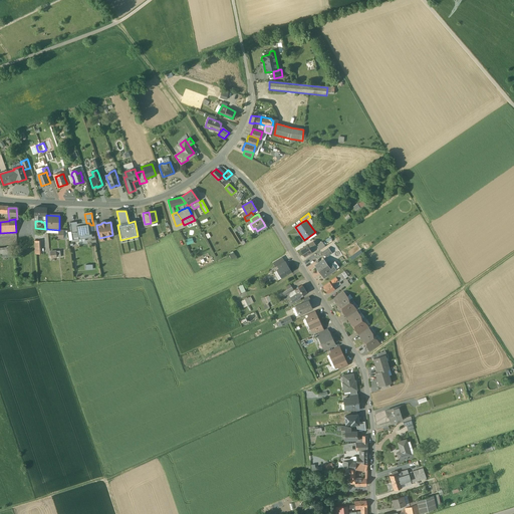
[(75,223),(70,224),(72,241),(78,240),(78,237),(86,236),(87,239),(92,238),(90,225),(89,223),(86,223),(75,225),(75,223)]
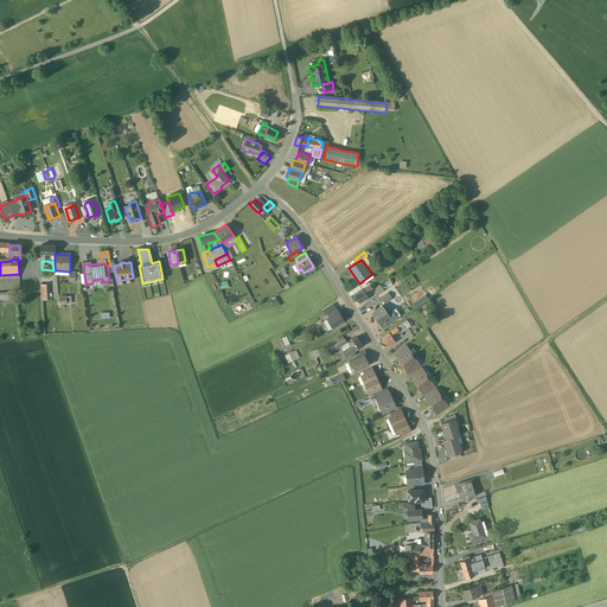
[(379,285),(374,289),(378,295),(384,291),(379,285)]
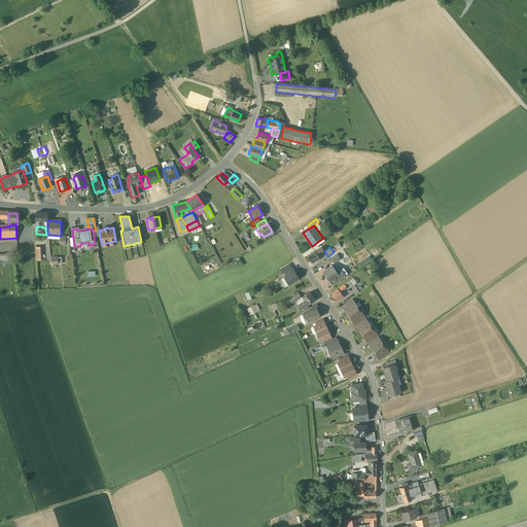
[(317,254),(315,251),(308,255),(312,262),(320,258),(317,254)]
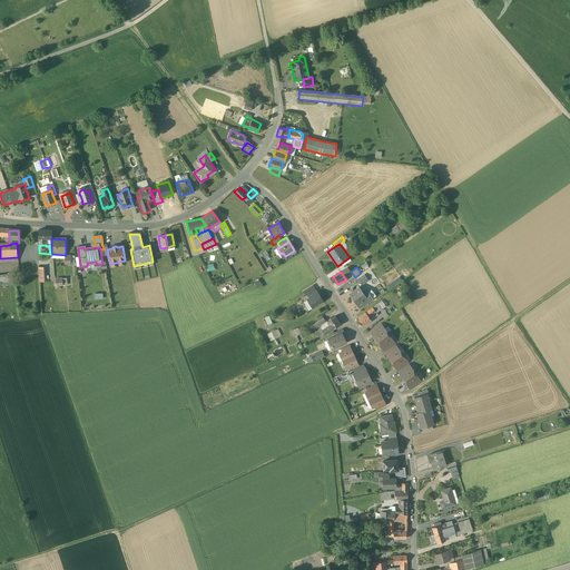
[(0,284),(13,283),(13,275),(0,275),(0,284)]
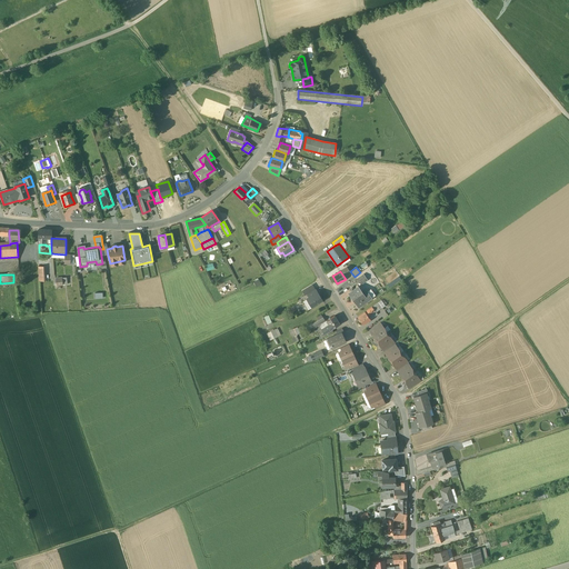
[(367,280),(363,275),(357,279),(361,285),(367,280)]
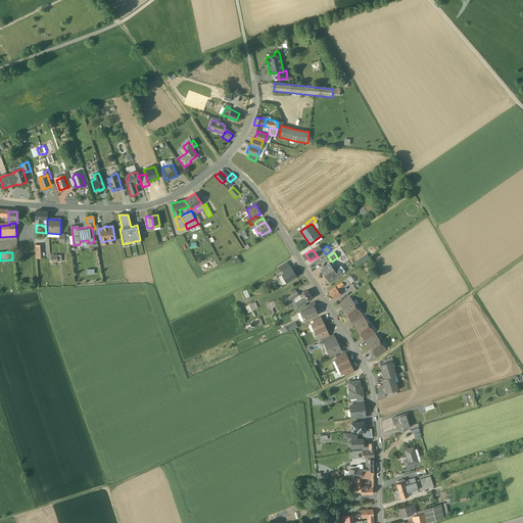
[(366,253),(355,260),(358,265),(369,256),(366,253)]
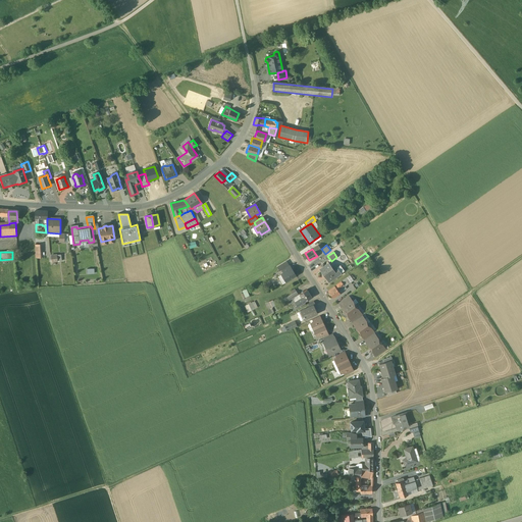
[(281,269),(289,265),(286,261),(277,266),(279,271),(281,269)]
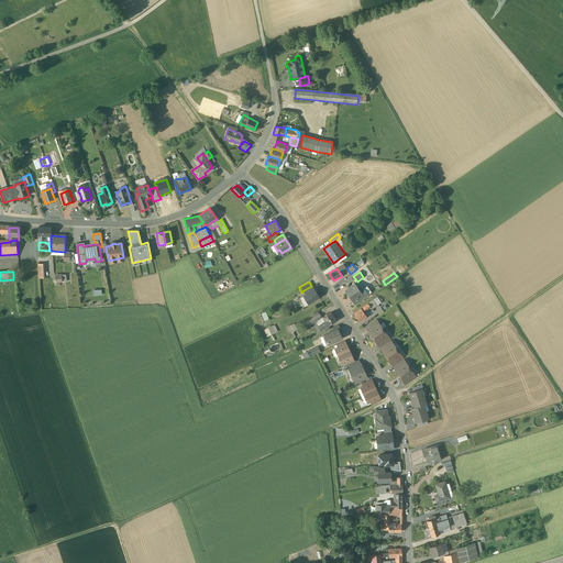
[(360,291),(354,284),(344,290),(350,298),(351,297),(355,304),(367,295),(363,288),(360,291)]
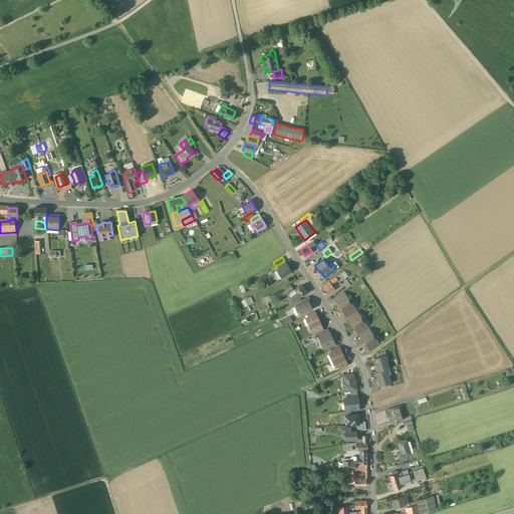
[(279,268),(277,270),(282,277),(291,272),(286,264),(279,268)]
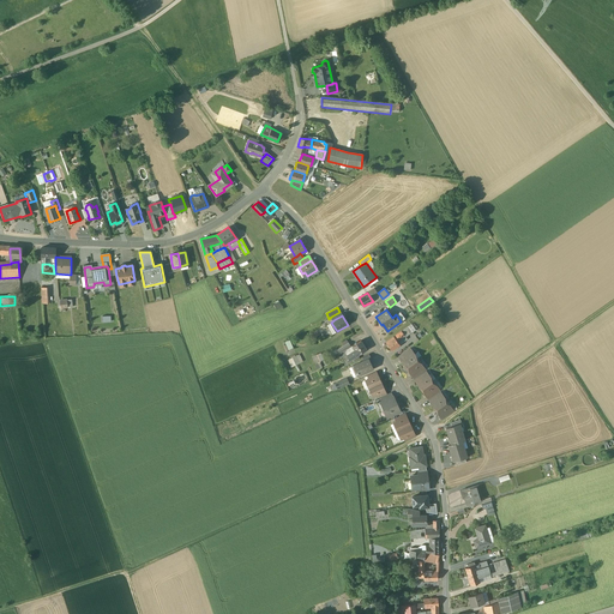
[(408,326),(402,331),(405,337),(413,332),(408,326)]
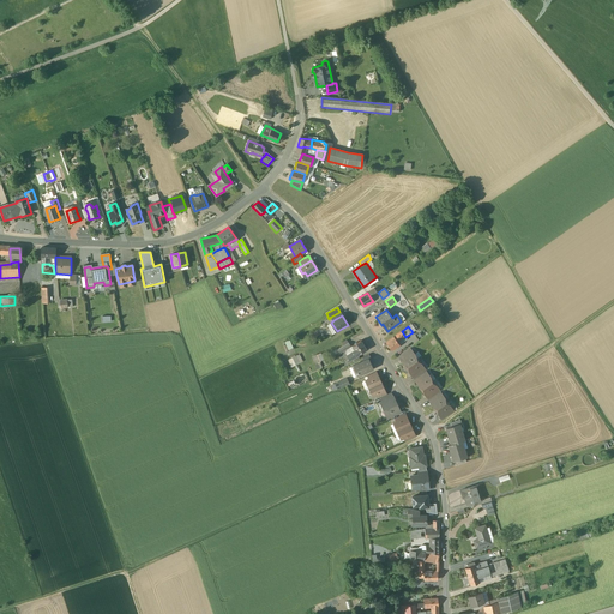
[(405,337),(402,331),(393,336),(399,344),(408,339),(405,337)]
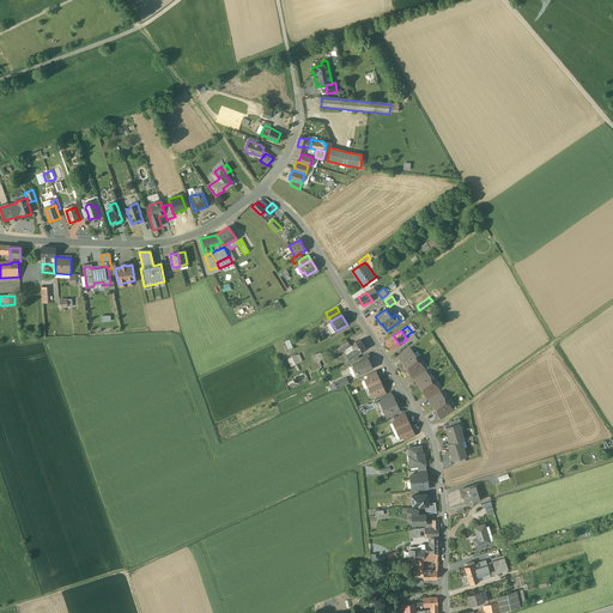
[(393,335),(386,341),(392,350),(399,344),(393,335)]
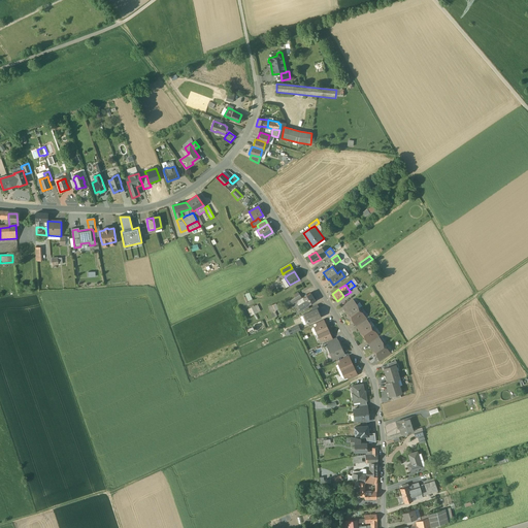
[(310,293),(303,297),(305,301),(307,304),(315,300),(310,293)]
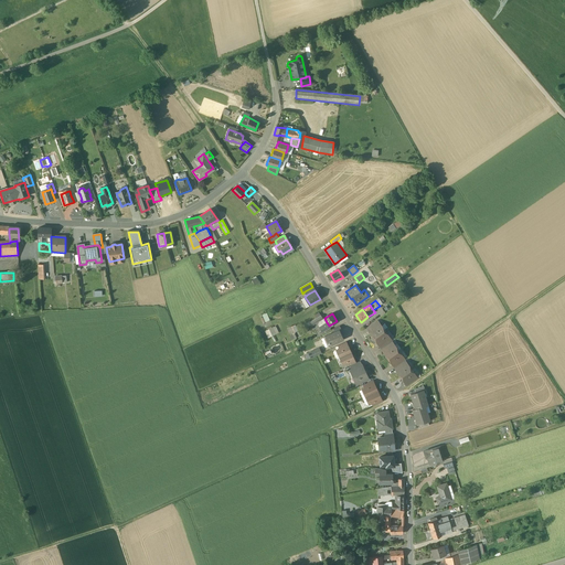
[(377,320),(366,328),(369,331),(380,323),(377,320)]
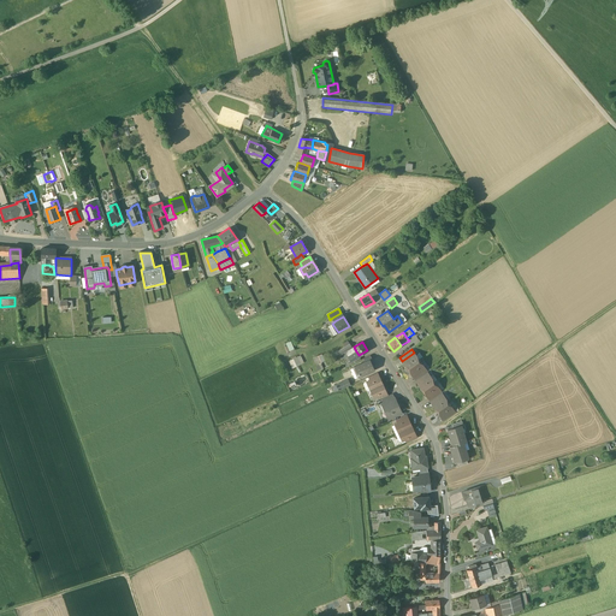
[(402,361),(408,368),(419,360),(414,353),(402,361)]
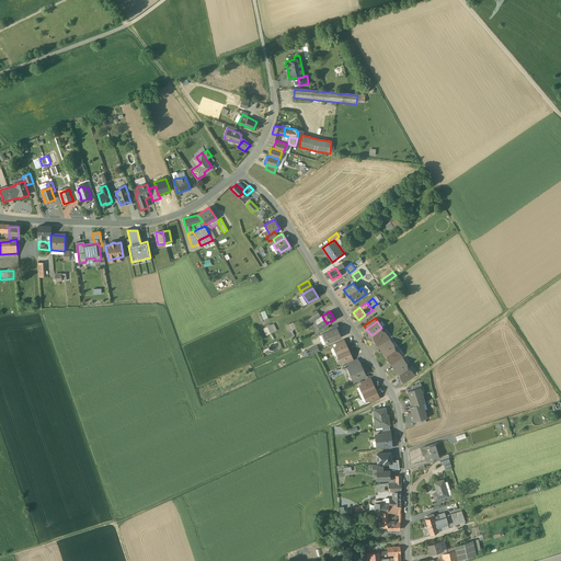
[(273,325),(264,329),(266,336),(275,333),(273,325)]
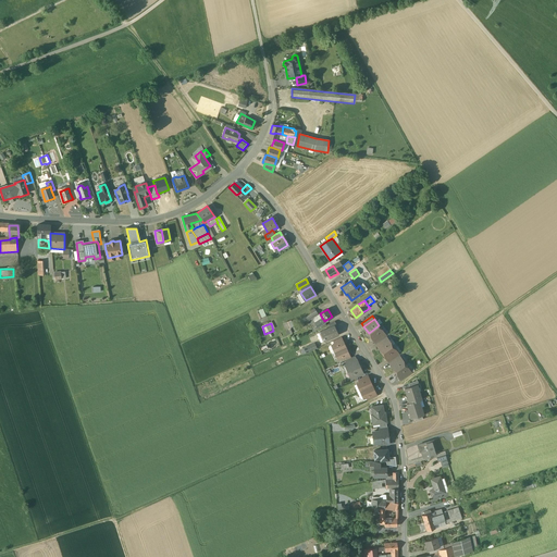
[(334,325),(330,326),(320,331),(324,341),(338,334),(334,325)]
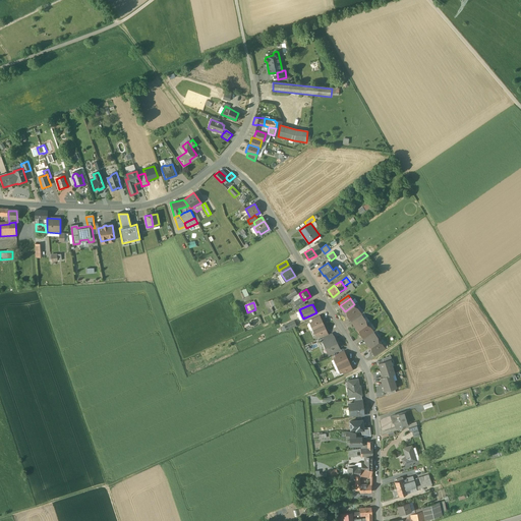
[(354,304),(345,311),(349,317),(359,310),(354,304)]
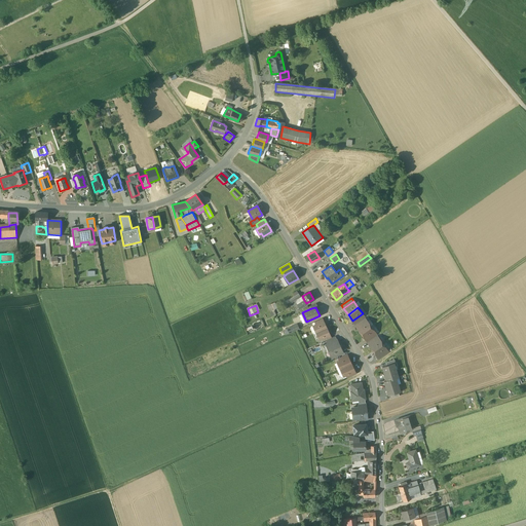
[(363,313),(352,321),(355,324),(365,317),(365,316),(363,313)]
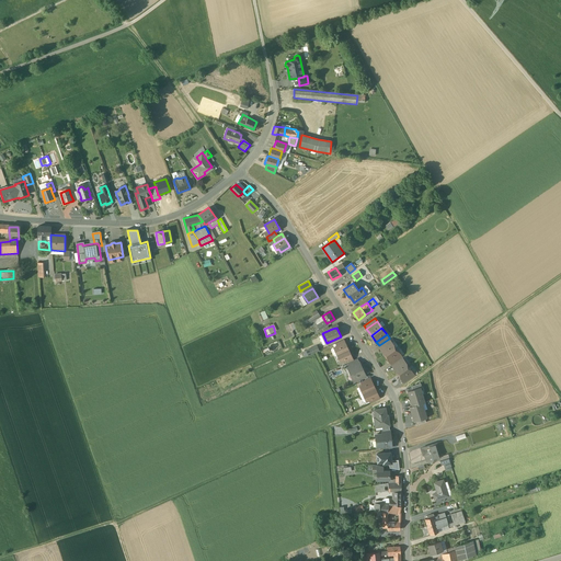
[(389,339),(379,345),(380,348),(381,348),(391,341),(389,339)]
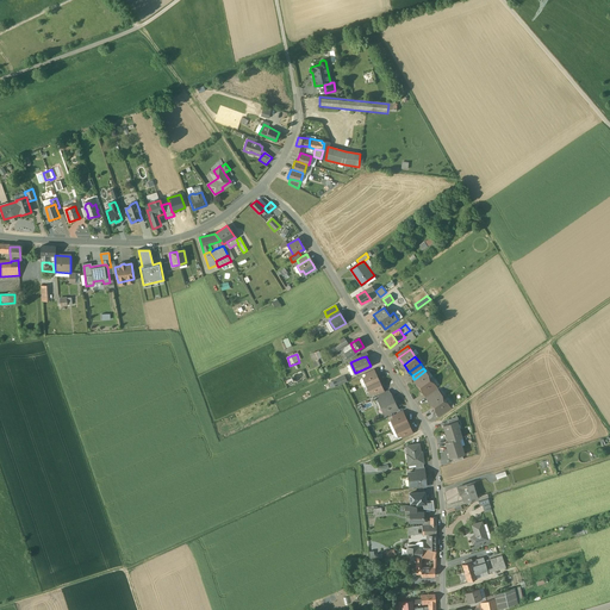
[(425,371),(415,379),(414,379),(418,386),(430,378),(425,371)]
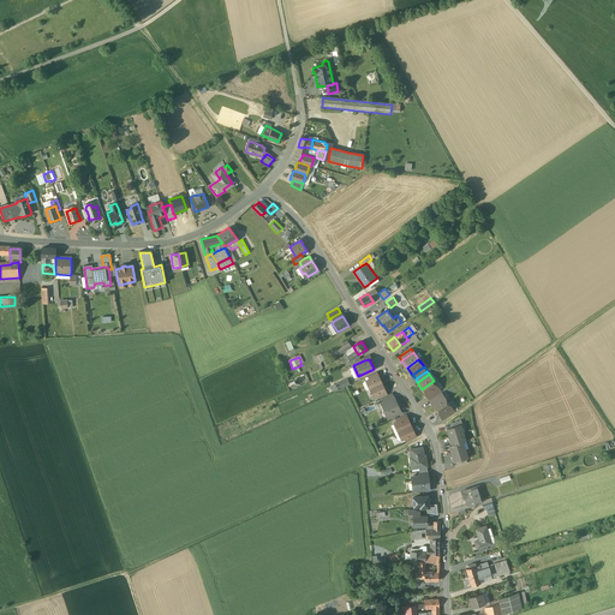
[(370,380),(365,381),(369,389),(381,383),(377,376),(370,380)]
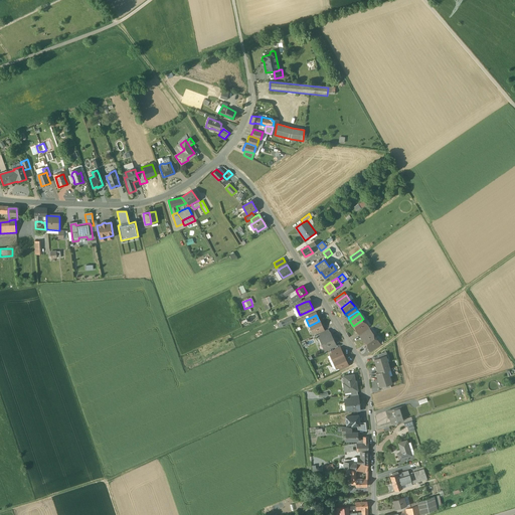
[(291,317),(281,322),(283,326),(293,322),(291,317)]
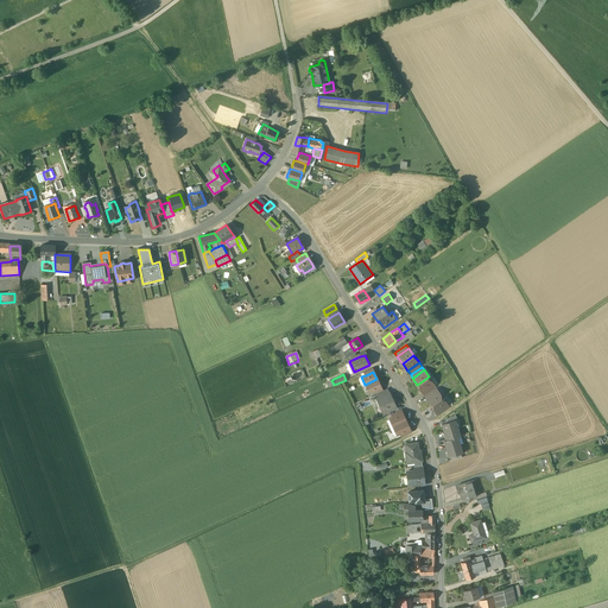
[(429,377),(417,385),(423,392),(434,384),(429,377)]
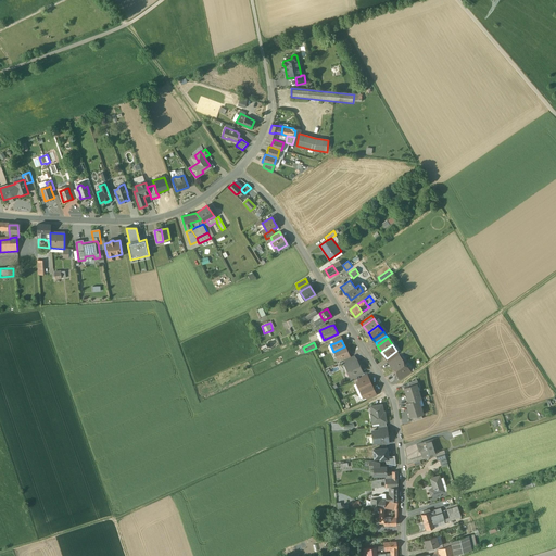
[(344,346),(333,352),(337,358),(341,357),(348,354),(344,346)]
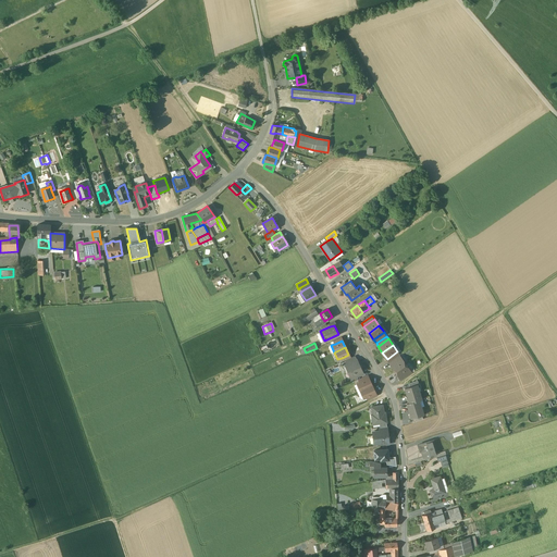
[(397,351),(387,359),(390,361),(399,355),(397,351)]
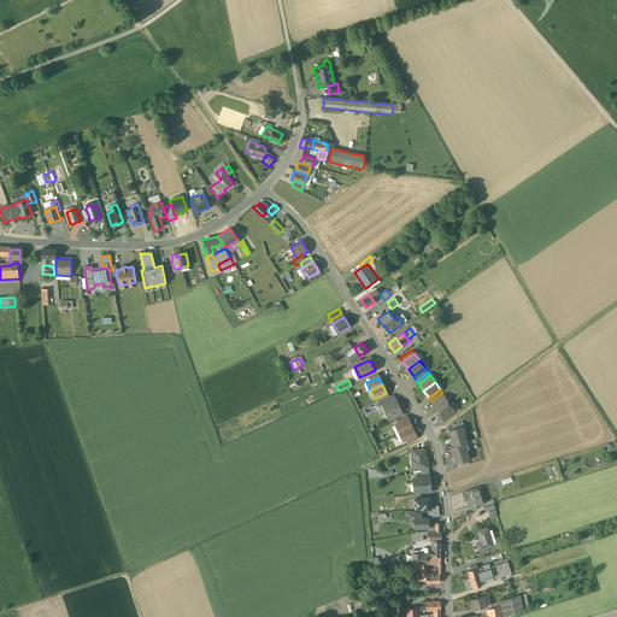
[(442,393),(432,400),(432,401),(433,404),(434,404),(445,397),(442,393)]
